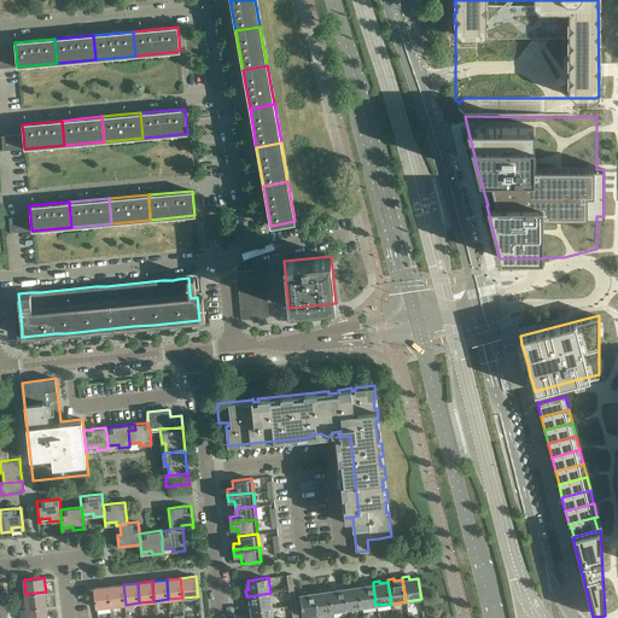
[(359,584),(359,587),(361,607),(375,605),(373,584),(365,586),(365,583),(359,584)]
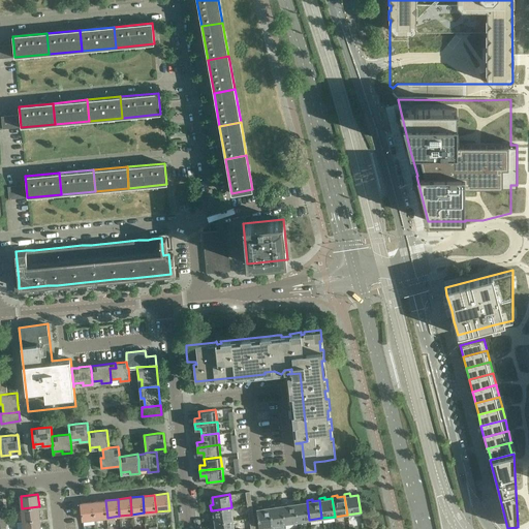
[(105,500),(93,501),(95,519),(107,518),(105,500)]
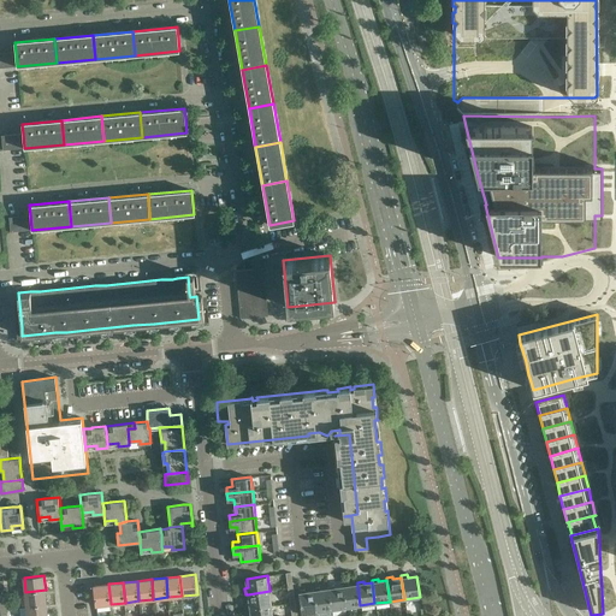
[(94,586),(96,605),(111,604),(108,584),(94,586)]
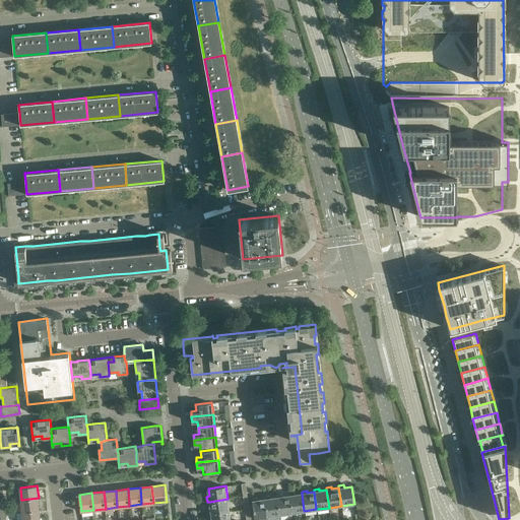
[(288,493),(289,495),(291,513),(304,511),(302,494),(295,495),(294,493),(288,493)]
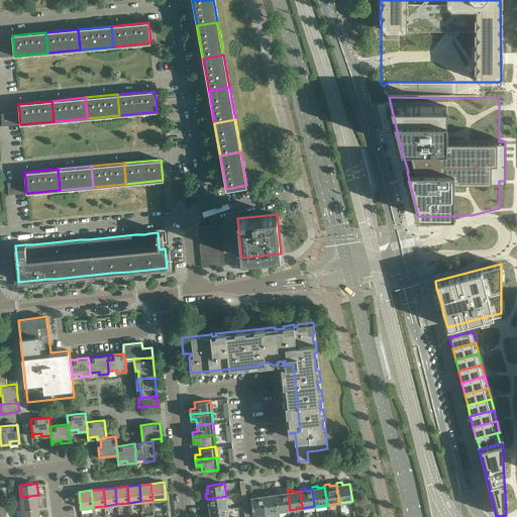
[(275,492),(275,494),(278,512),(290,510),(288,492),(281,493),(281,491),(275,492)]
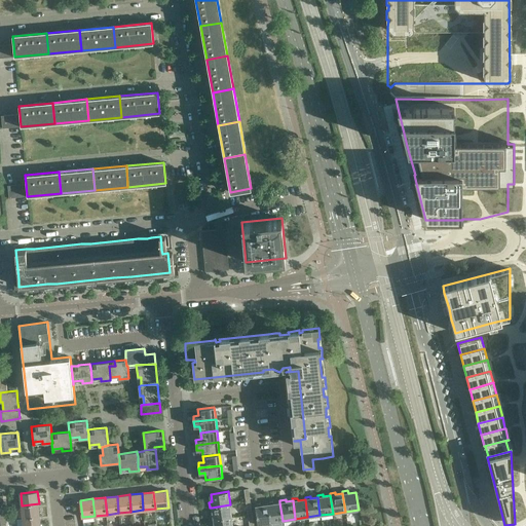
[(267,502),(267,504),(270,522),(283,521),(279,502),(273,503),(272,501),(267,502)]
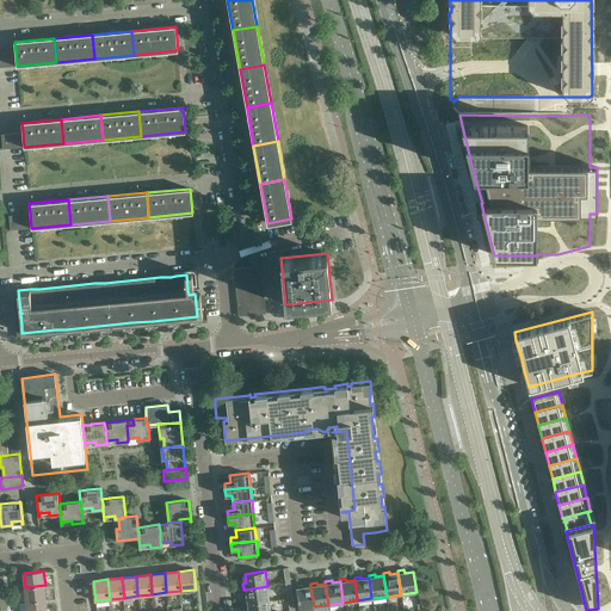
[(45,585),(25,587),(26,602),(47,599),(45,585)]
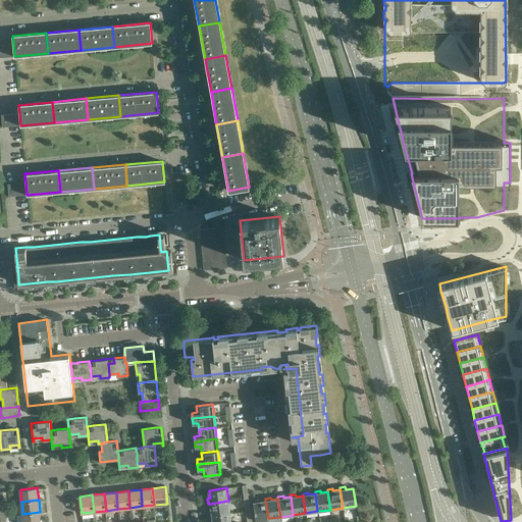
[(258,500),(253,501),(256,520),(268,518),(265,501),(258,502),(258,500)]
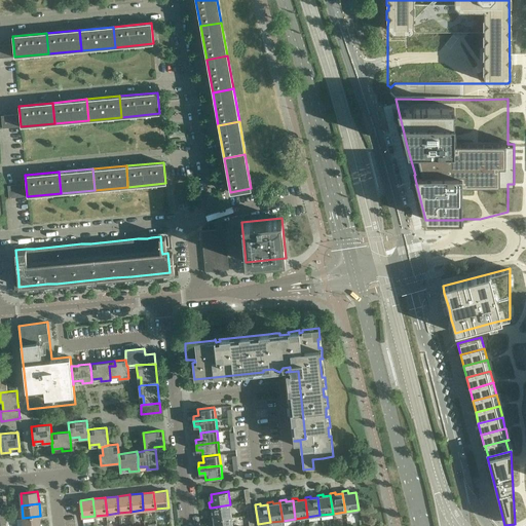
[(230,504),(212,508),(213,515),(211,515),(212,520),(214,520),(232,517),(230,504)]
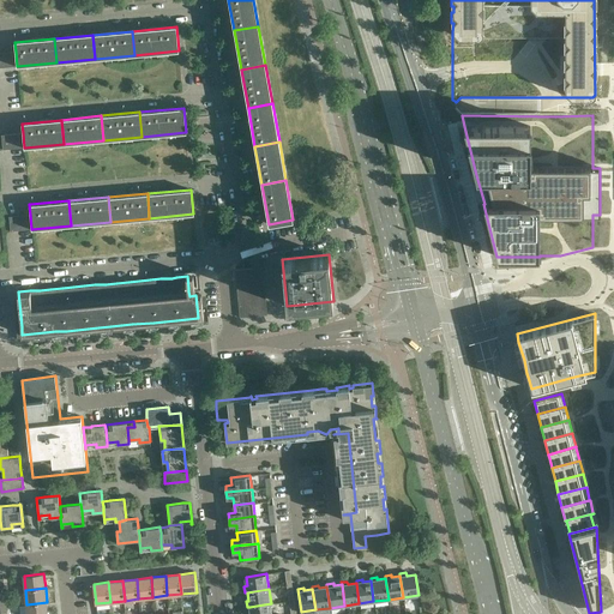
[(47,613),(47,602),(26,605),(28,613),(47,613)]
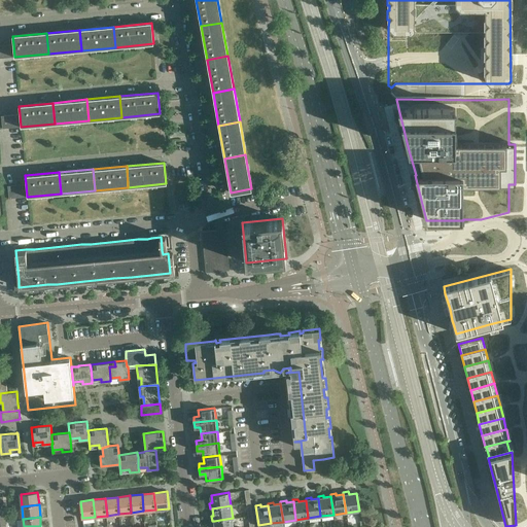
[(234,526),(233,518),(214,521),(215,526),(234,526)]
